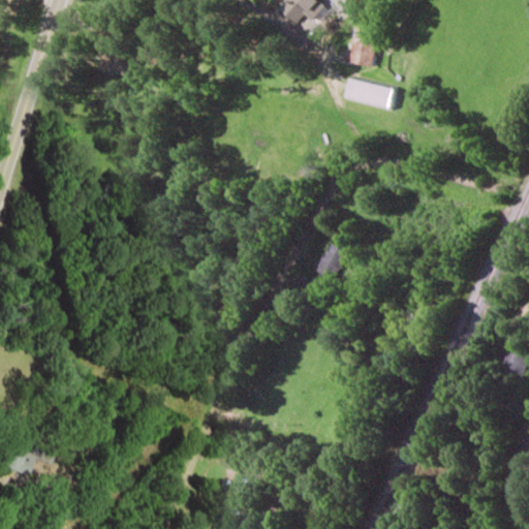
[(306,13),(312,20),(327,6),(320,0),(285,0),(279,6),(294,24),(306,13)]
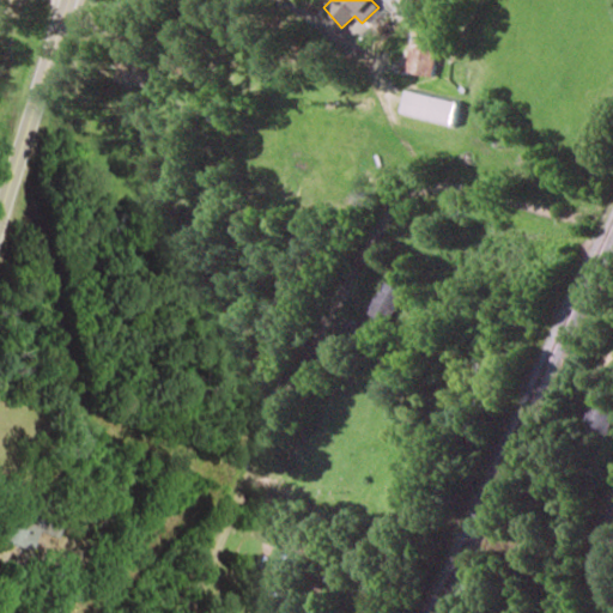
[(432,77),(438,47),(411,41),(405,71),(432,77)]
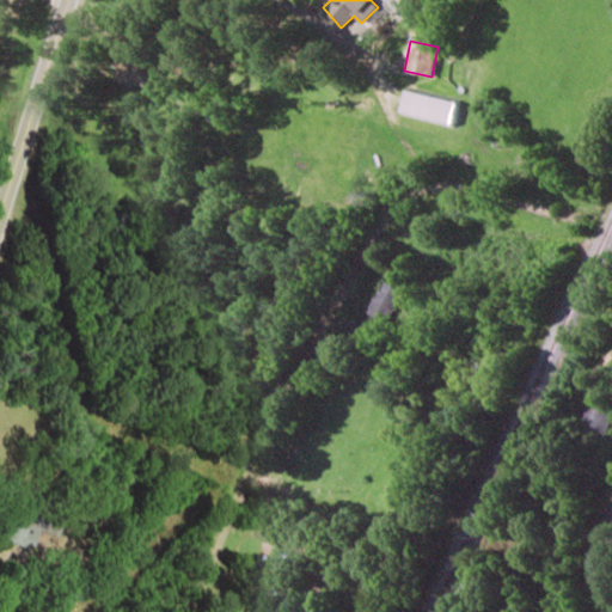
[(151,73),(141,71),(145,59),(117,50),(112,66),(117,67),(114,80),(146,90),(151,73)]
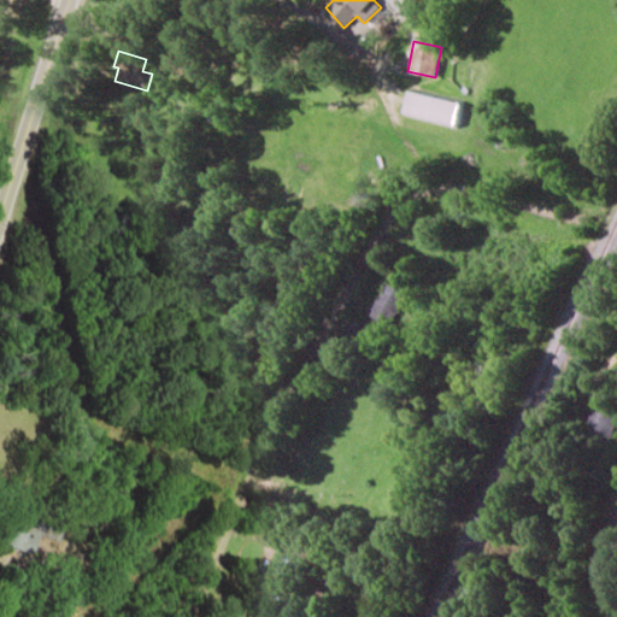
[(403,113),(458,127),(463,104),(407,90),(403,113)]
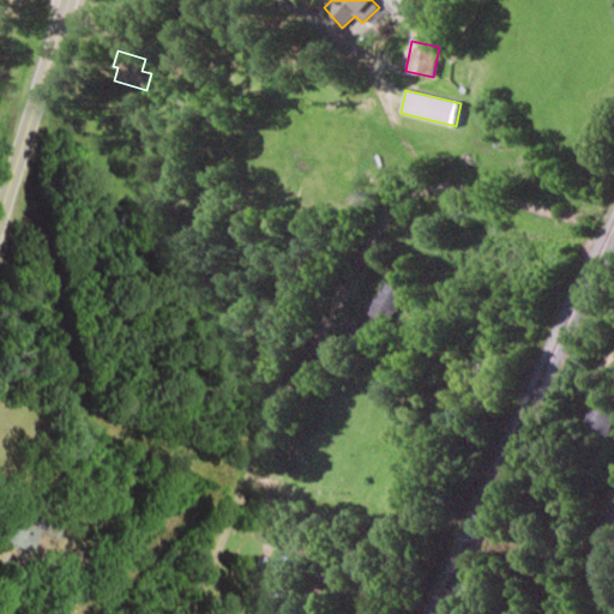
[(403,292),(383,282),(368,312),(390,321),(403,292)]
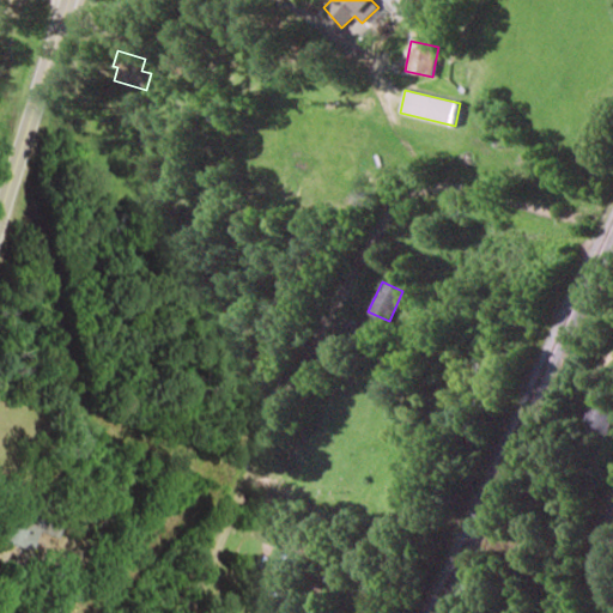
[(612,429),(612,408),(594,405),(588,431),(611,437),(612,429)]
